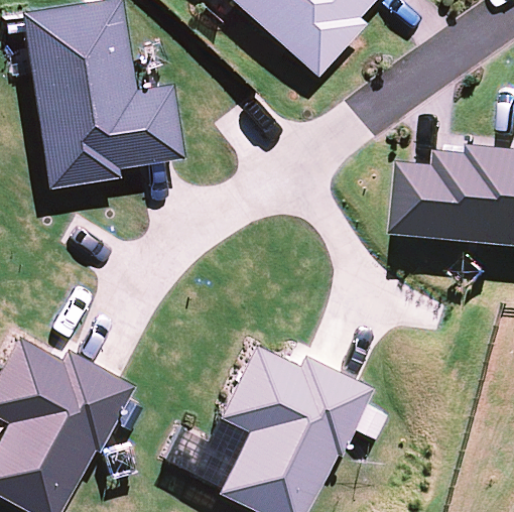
[(123,0),(109,0),(23,14),(51,188),(122,177),(120,169),(185,159),(173,85),(138,91),(123,0)]
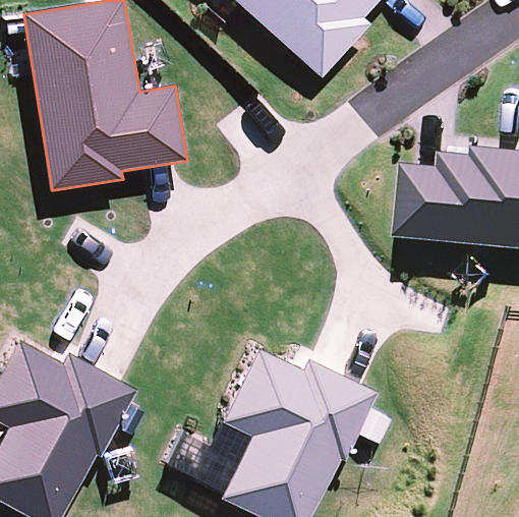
[(234,0),(322,78),(370,24),(363,18),(380,0),(234,0)]
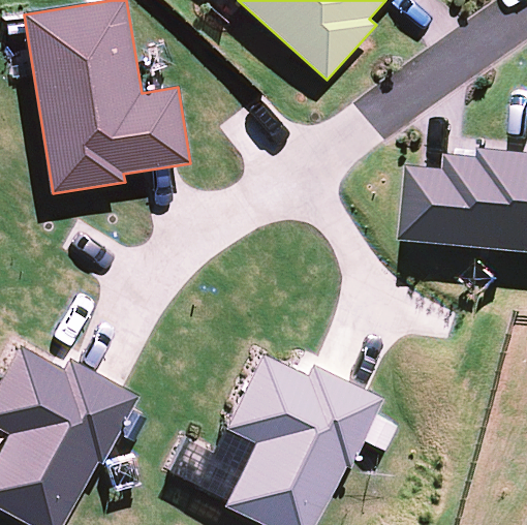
[(419,173),(411,247),(526,257),(526,158),(490,155),(489,164),(458,161),(457,176),(419,173)]
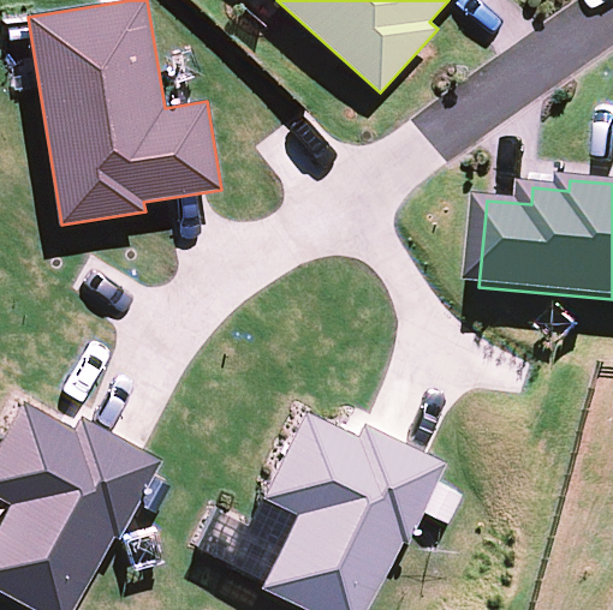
[(164,460),(82,416),(75,430),(24,402),(0,444),(0,496),(13,503),(0,526),(0,591),(34,609),(73,609),(114,536),(119,539),(164,460)]
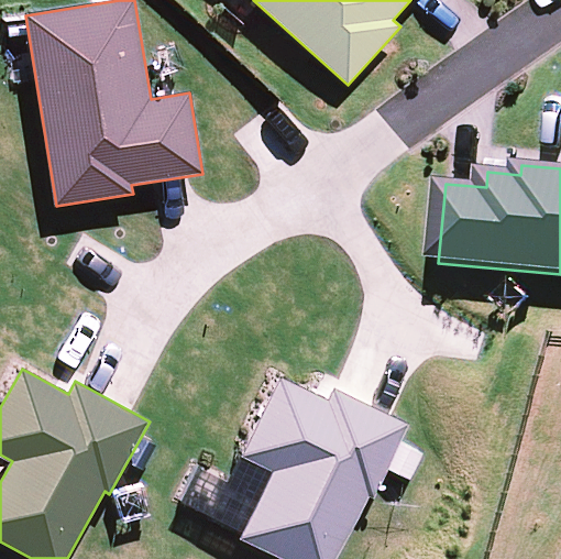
[(329,399),(282,377),(243,457),(274,472),(240,540),(278,558),(338,558),(369,495),(374,497),(409,426),(333,390),(329,399)]
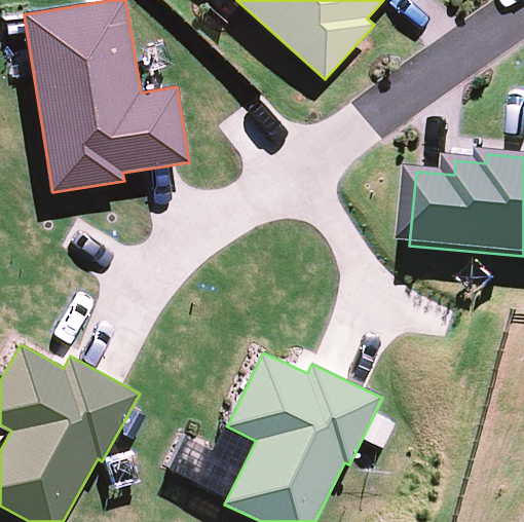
All buildings are outlined.
